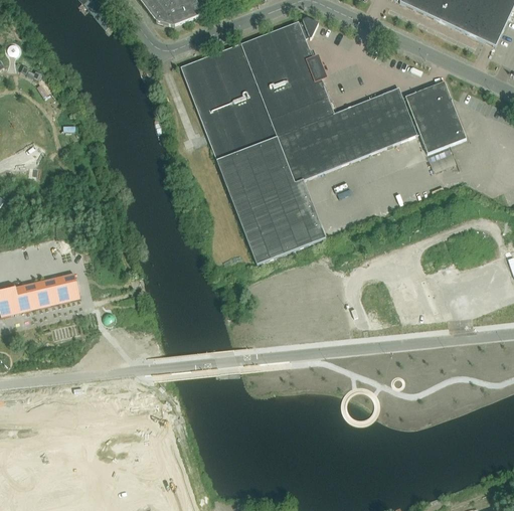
[(139,0),(155,21),(172,25),(201,14),(196,0),(139,0)]
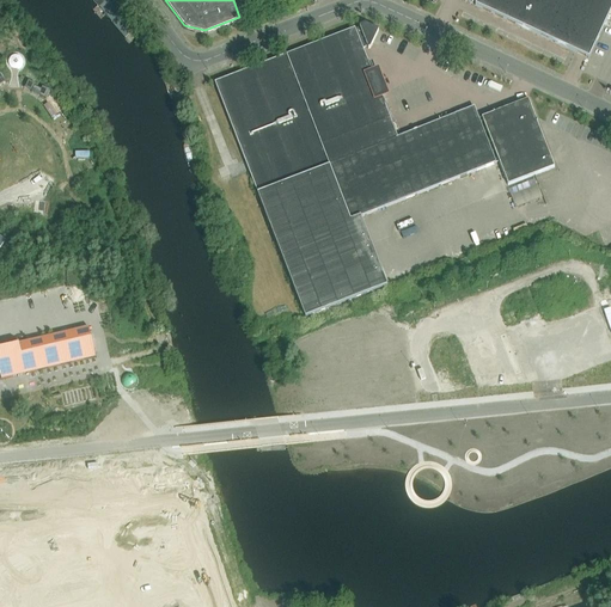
[(474,0),(474,1),(587,54),(610,2),(610,0),(474,0)]
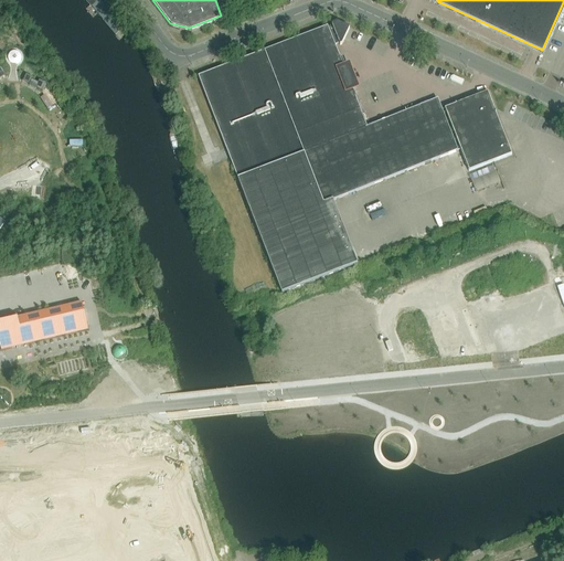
[(322,200),(386,175),(365,123),(351,84),(355,83),(353,77),(354,76),(354,74),(354,73),(354,71),(353,70),(352,69),(351,67),(349,67),(347,62),(343,64),(333,41),(338,40),(339,42),(341,41),(349,24),(336,19),(330,21),(331,22),(327,23),(327,22),(197,72),(280,289),(357,261),(357,260),(347,263),(322,200)]
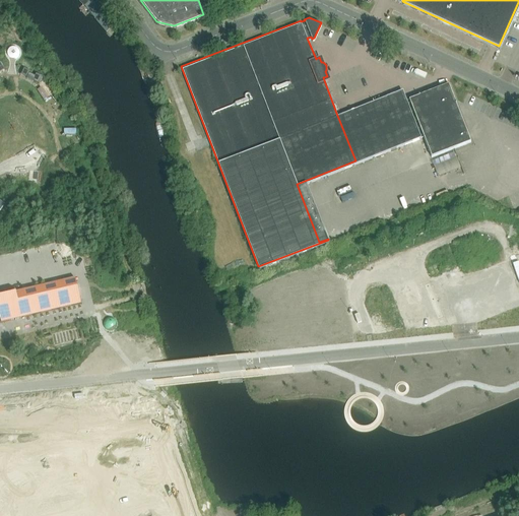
[(26,74),(28,70),(29,68),(23,65),(20,71),(26,74)]
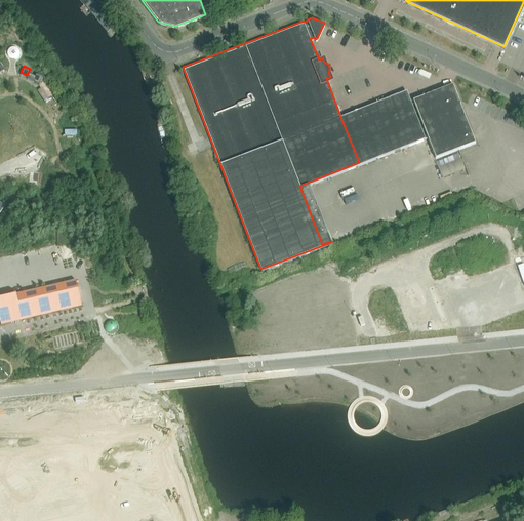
[(35,74),(29,71),(27,75),(26,76),(32,79),(33,78),(35,74)]
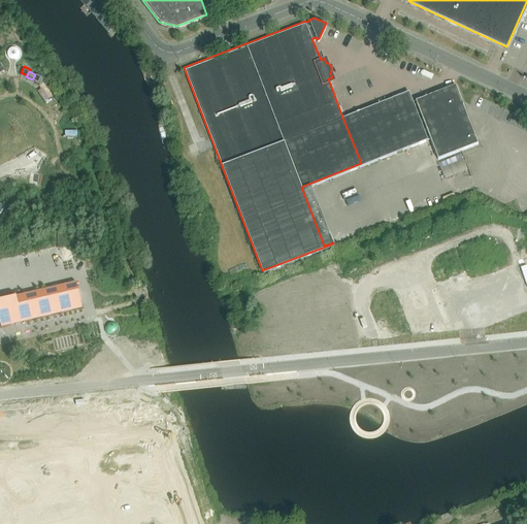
[(35,74),(33,78),(38,82),(42,75),(36,72),(35,74)]
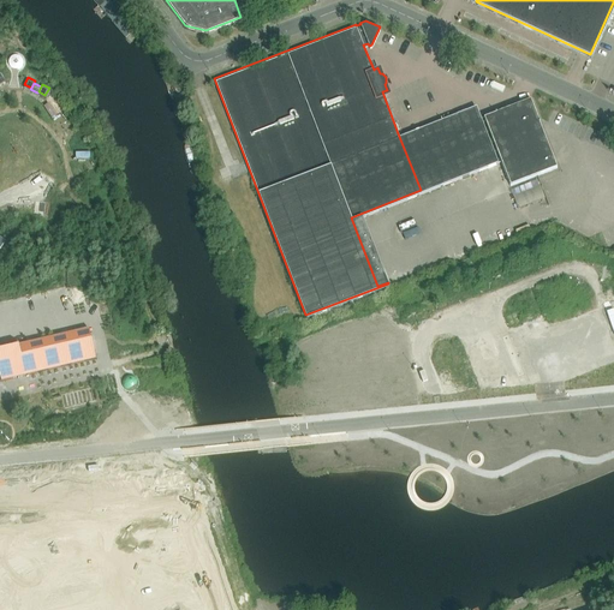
[(421,126),(412,129),(412,130),(404,133),(403,132),(398,133),(421,190),(500,159),(510,183),(556,165),(530,96),(495,109),(495,108),(494,109),(480,115),(476,105),(465,108),(457,111),(457,112),(448,115),(447,114),(435,119),(436,120),(421,126)]
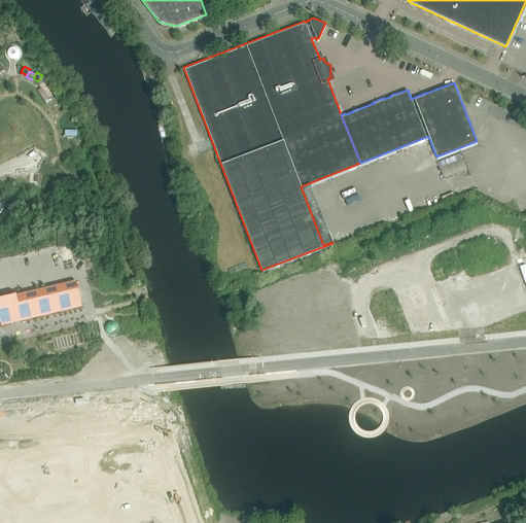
[(444,171),(466,167),(463,152),(441,157),(444,171)]
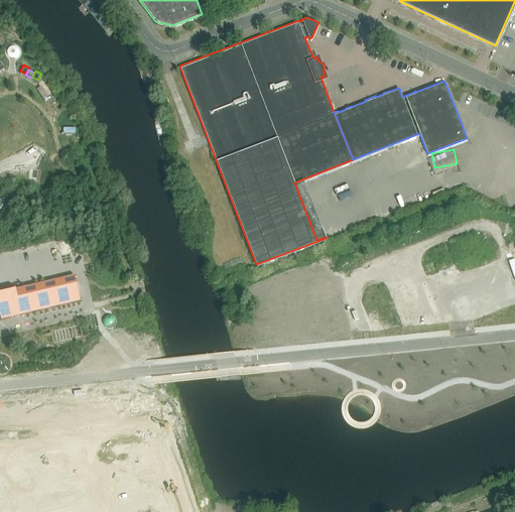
[(80,297),(74,273),(0,290),(0,315),(80,297)]
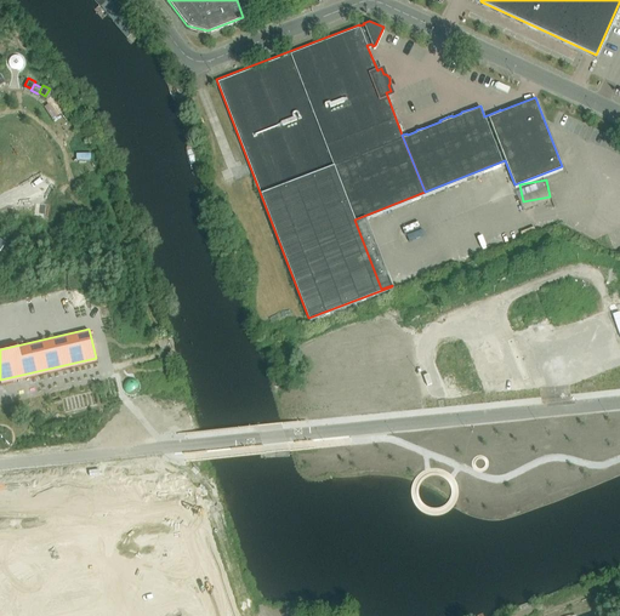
[(216,615),(182,515),(117,522),(123,549),(160,546),(178,600),(138,614),(138,615),(216,615)]
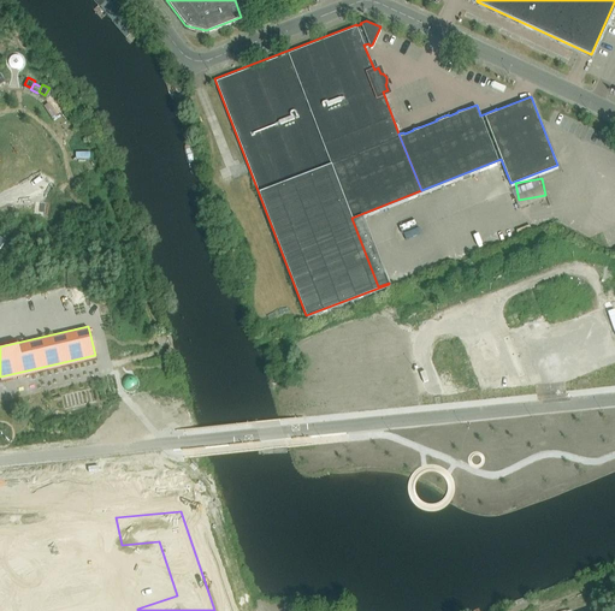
[(0,610),(122,610),(107,544),(105,544),(99,520),(0,528),(0,610)]
